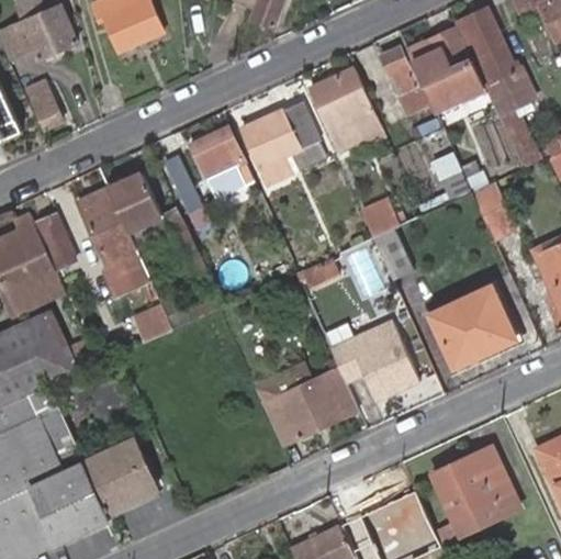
[(15,0),(24,19),(60,3),(59,0),(15,0)]
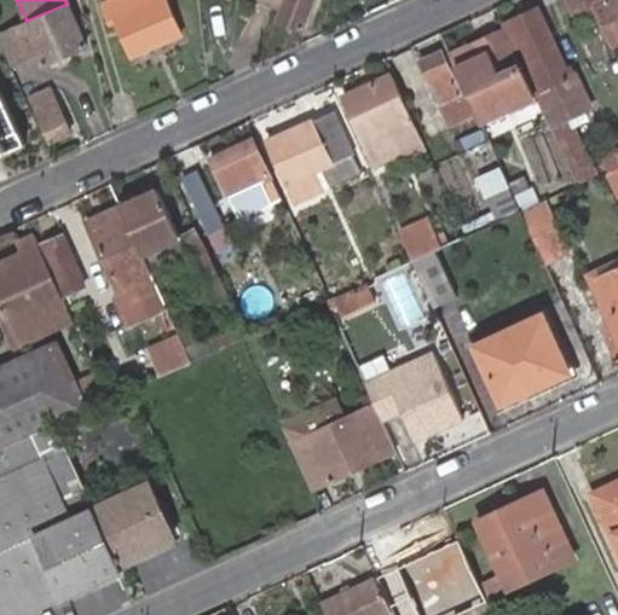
[(108,17),(114,15),(130,53),(178,34),(165,0),(102,0),(104,7),(108,17)]
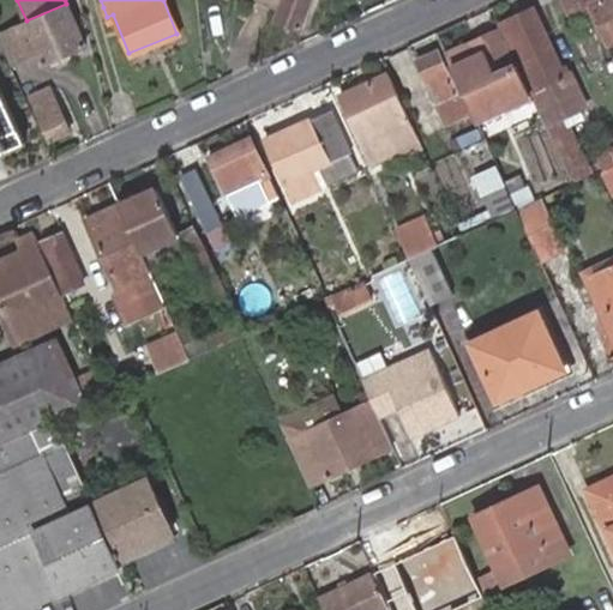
[(280,0),(274,17),(298,25),(307,0),(280,0)]
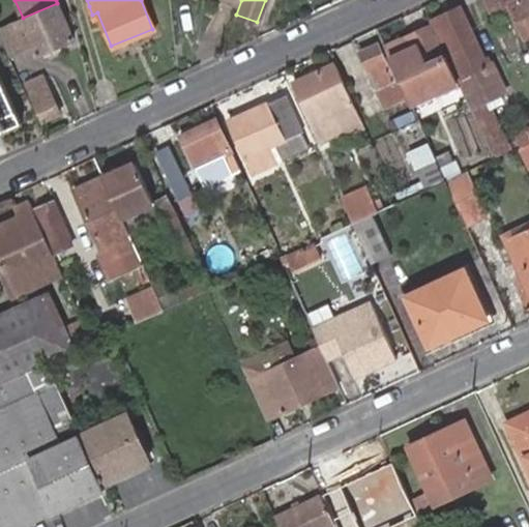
[(489,0),(494,12),(508,6),(505,0),(489,0)]
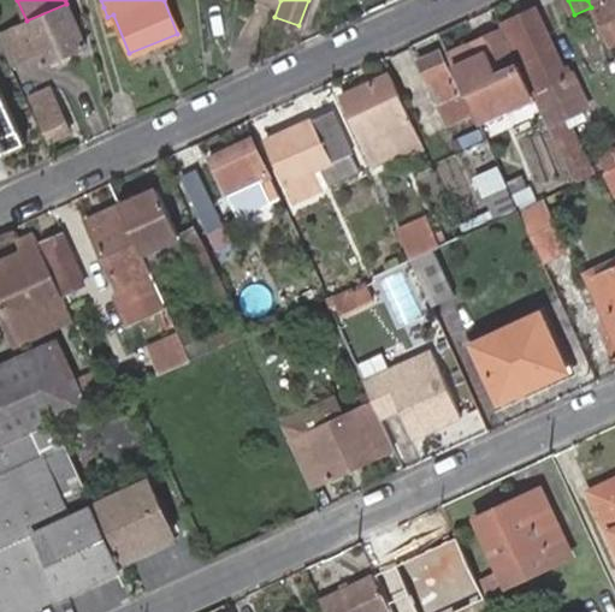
[(587,0),(591,7),(607,41),(614,36),(614,0),(587,0)]
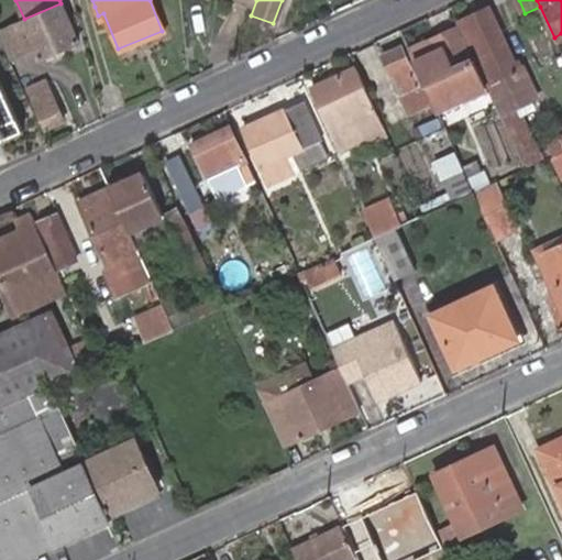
[(61,3),(24,19),(3,29),(20,65),(77,40),(61,3)]
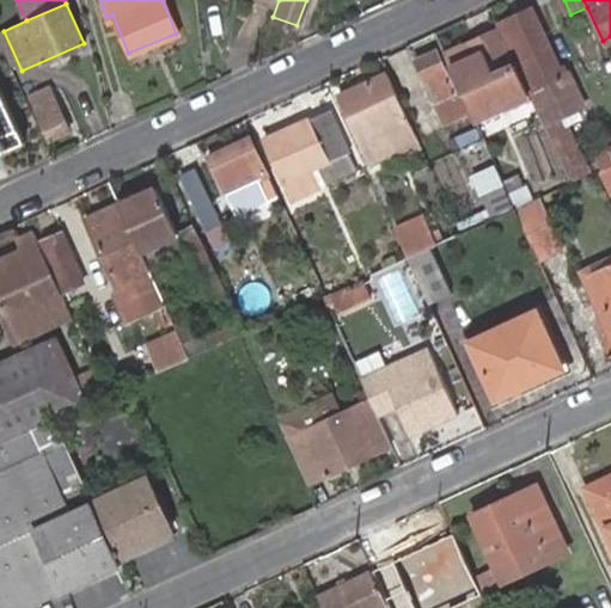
[(530,6),(496,23),(499,28),(529,92),(556,154),(578,145),(562,111),(581,102),(567,72),(561,74),(530,6)]
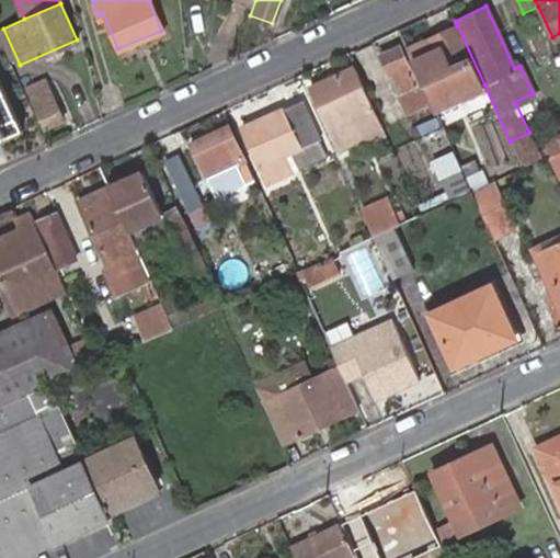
[(446,44),(411,60),(421,82),(432,106),(433,109),(484,84),(457,25),(406,48),(444,38),(448,36),(446,44)]
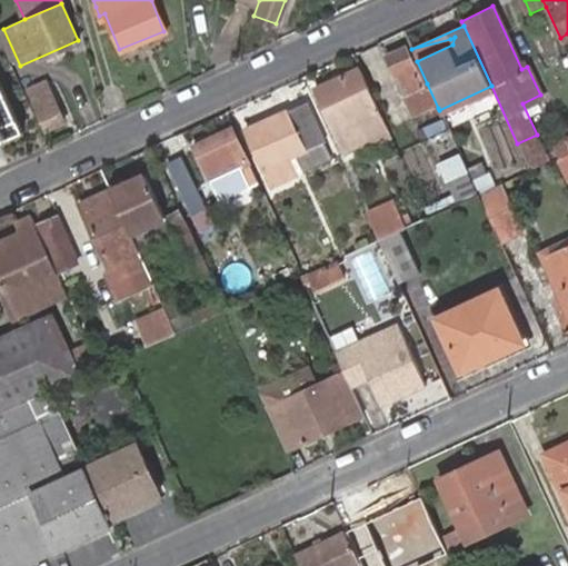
[(438,108),(427,83),(424,86),(406,46),(386,56),(395,75),(397,75),(406,93),(402,95),(414,119),(438,108)]
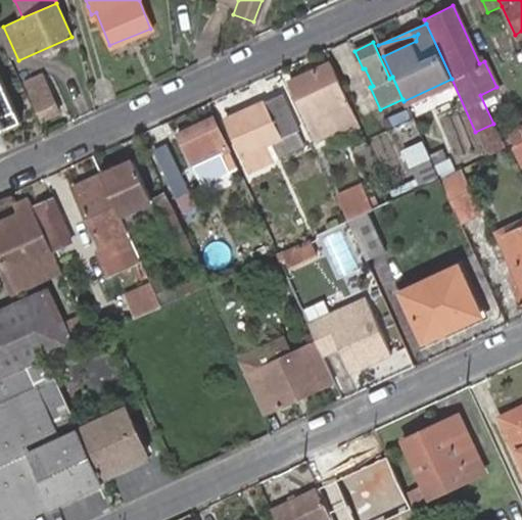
[(351,106),(330,60),(289,79),(312,126),(351,106)]
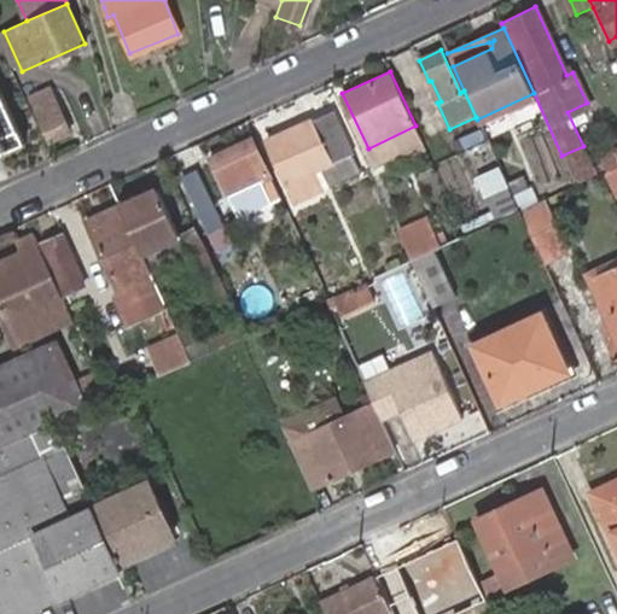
[(0,156),(27,144),(0,86),(0,156)]
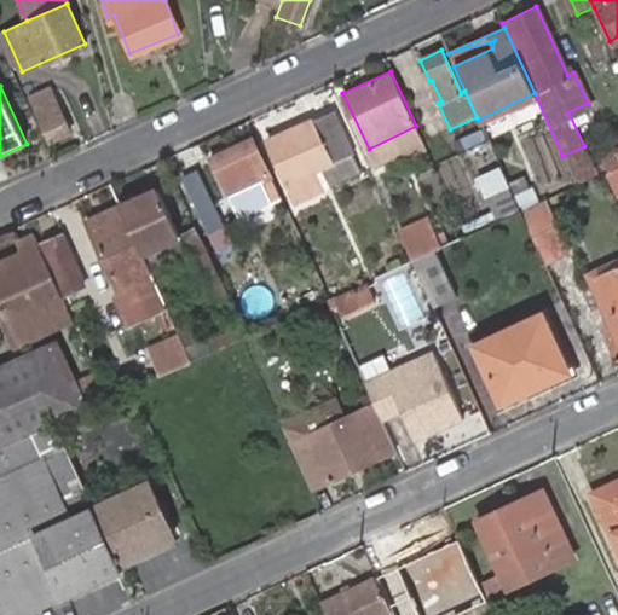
[(50,87),(30,97),(50,139),(69,129),(50,87)]
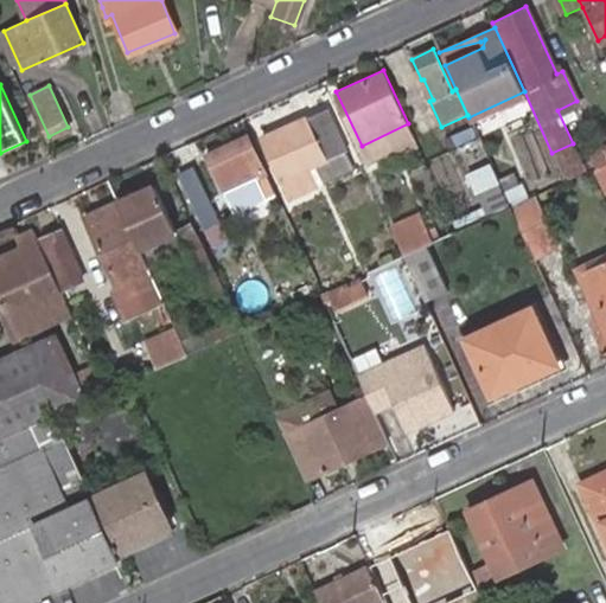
[(326,104),(262,134),(291,194),(320,181),(313,164),(345,147),(326,104)]
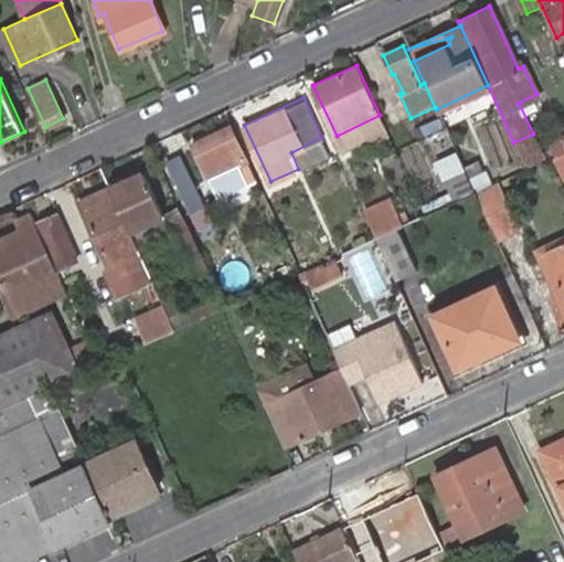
[(380,115),(337,136),(343,149),(363,139),(362,138),(385,127),(380,115)]
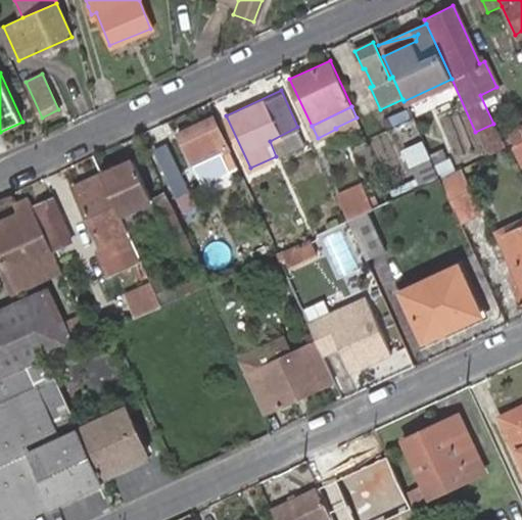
[(178,131),(193,164),(227,148),(211,115),(178,131)]
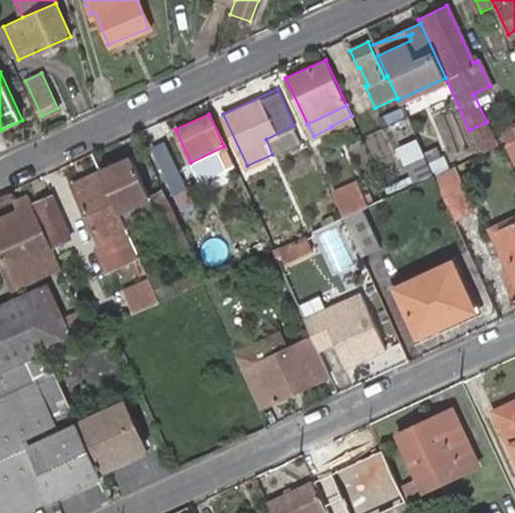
[(479,151),(497,143),(487,122),(469,130),(479,151)]
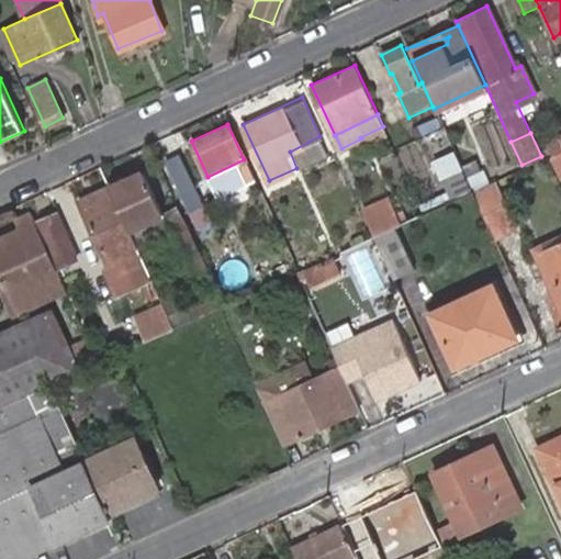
[(560,146),(550,152),(560,174),(560,172),(560,146)]
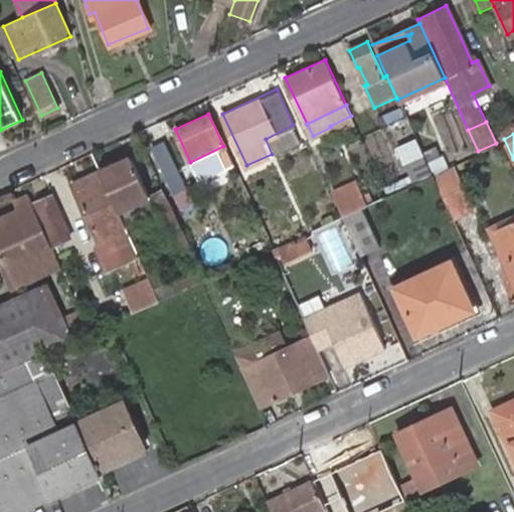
[(166,139),(152,145),(181,206),(194,200),(166,139)]
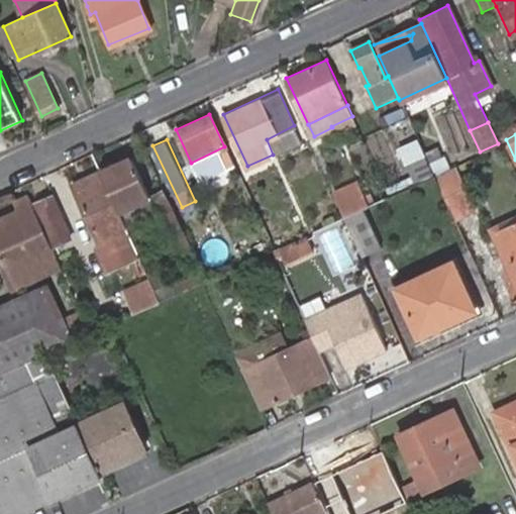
[(410,183),(433,173),(418,140),(396,150),(410,183)]
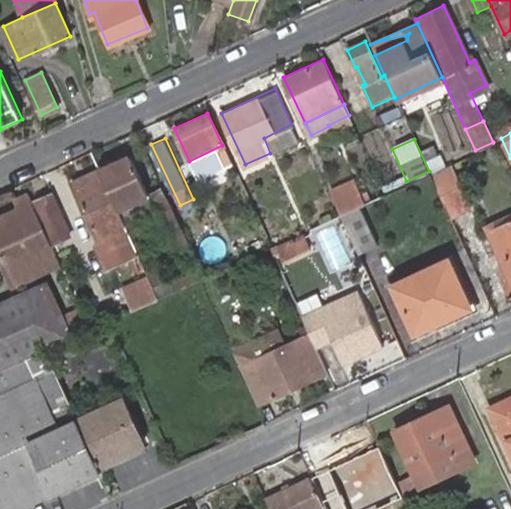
[(222,145),(189,161),(195,172),(217,162),(220,168),(231,163),(222,145)]
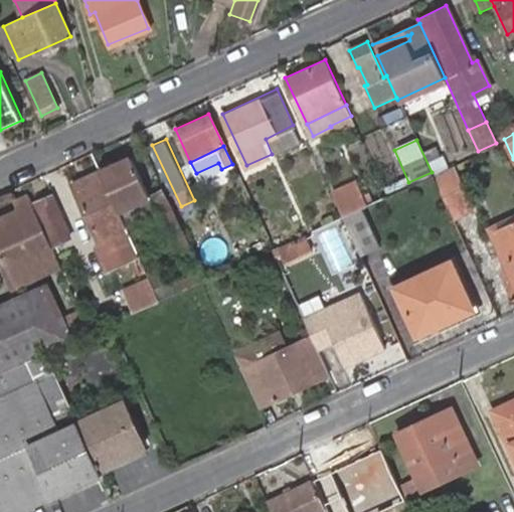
[(189,246),(162,187),(148,194),(130,155),(99,170),(123,222),(156,206),(176,251),(189,246)]
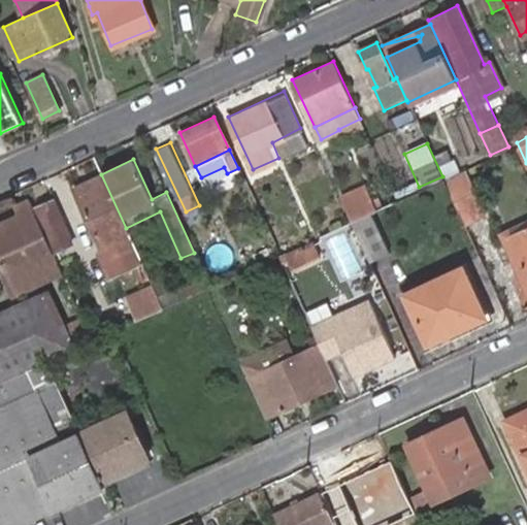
[(487,214),(465,166),(442,176),(464,224),(487,214)]
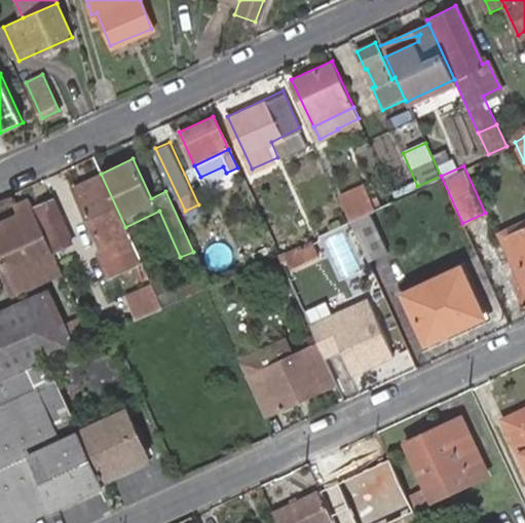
[(125,227),(101,174),(73,186),(101,248),(96,250),(106,271),(138,256),(125,227)]
